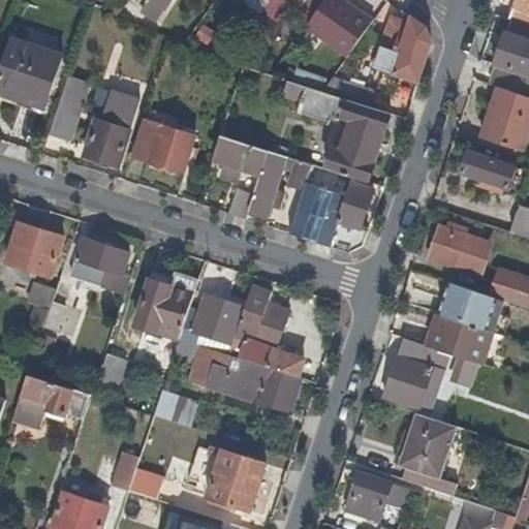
[(95,0),(94,3),(112,14),(118,5),(121,0),(95,0)]
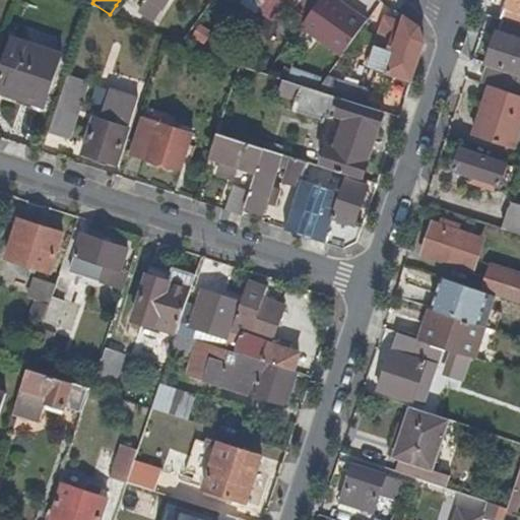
[(149,0),(142,11),(163,25),(172,12),(165,7),(169,0),(149,0)]
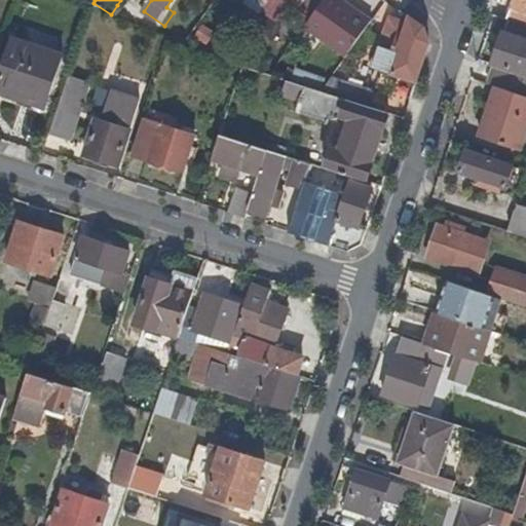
[(324,0),(286,0),(287,1),(287,0),(298,0),(304,4),(298,11),(309,21),(324,0)]
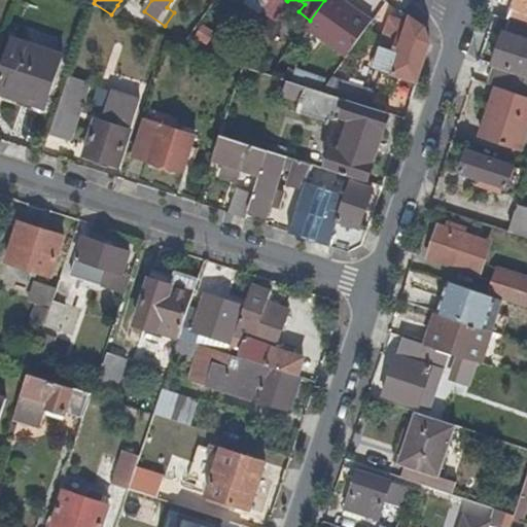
[(342,0),(324,0),(310,21),(306,28),(347,58),(374,23),(342,0)]
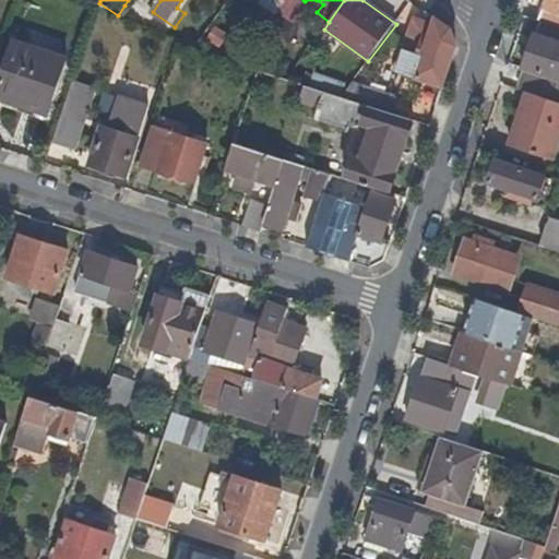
[(558,0),(547,0),(540,23),(542,24),(558,28),(558,0)]
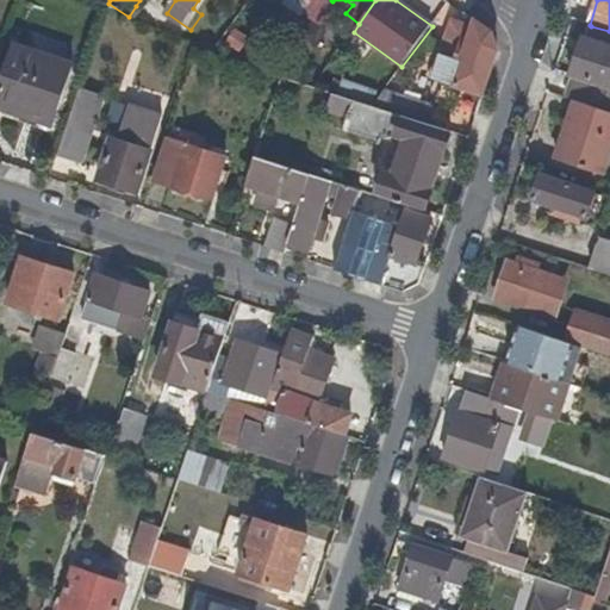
[(142,11),(136,6),(129,17),(135,19),(142,11)]
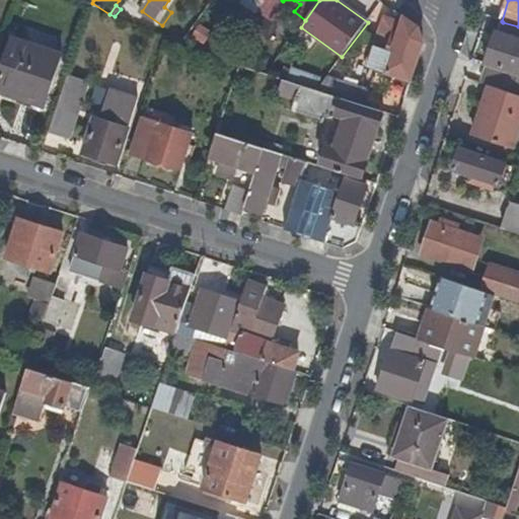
[(411,82),(424,44),(419,29),(405,19),(402,26),(396,23),(397,21),(384,17),(367,67),(371,69),(411,82)]
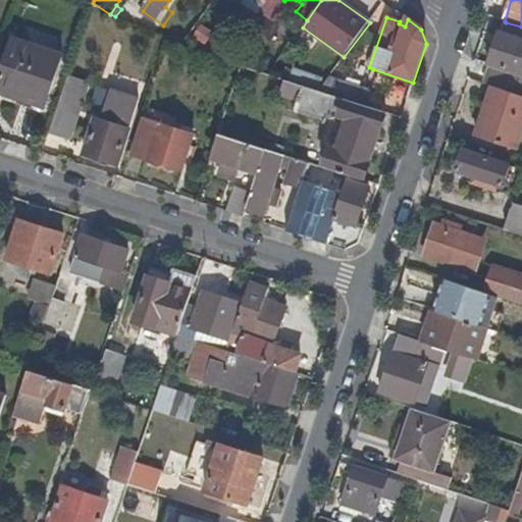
[(207,46),(215,33),(198,21),(190,35),(207,46)]
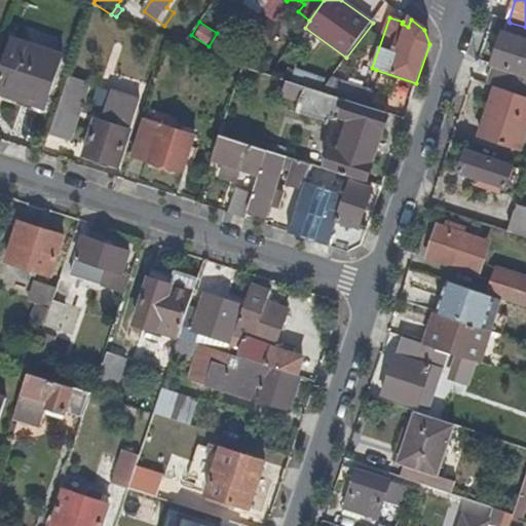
[(495,66),(489,84),(496,86),(525,97),(525,27),(510,23),(505,34),(503,34),(493,65),(495,66)]
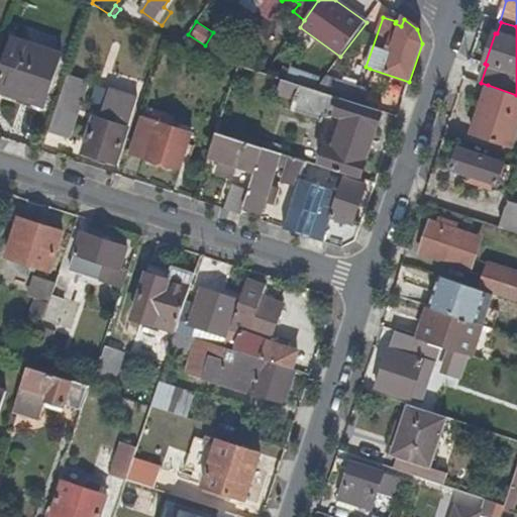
[(0,79),(0,93),(14,98),(16,92),(47,98),(63,53),(14,36),(0,79)]
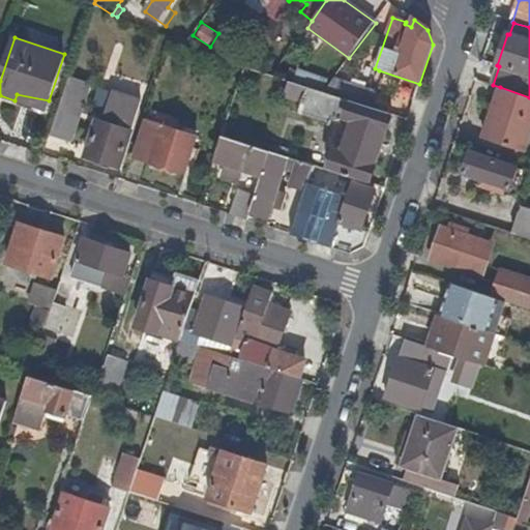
[(289,68),(286,81),(287,81),(324,93),(332,82),(289,68)]
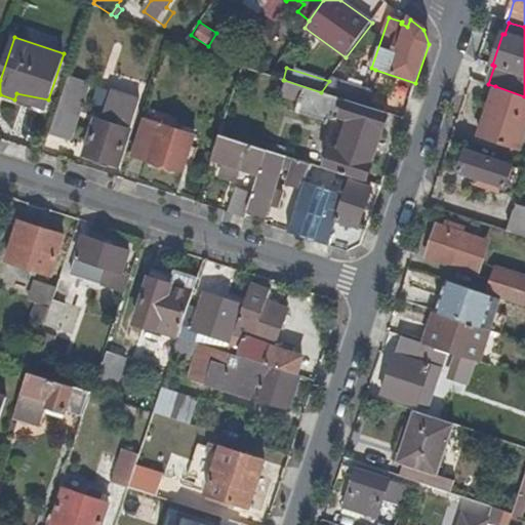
[(72,78),(52,134),(72,140),(91,84),(72,78)]
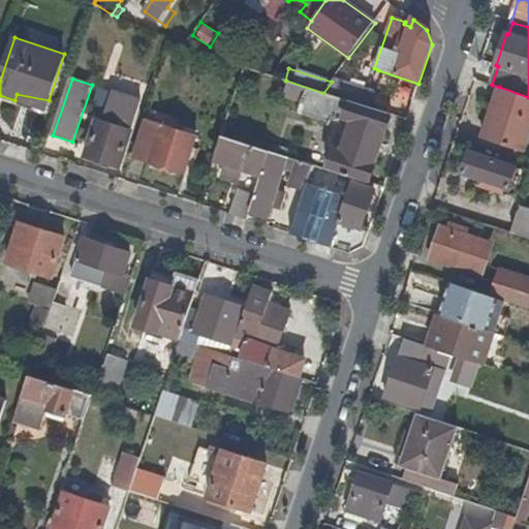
[(377,92),(334,79),(332,82),(323,93),(372,109),(377,92)]
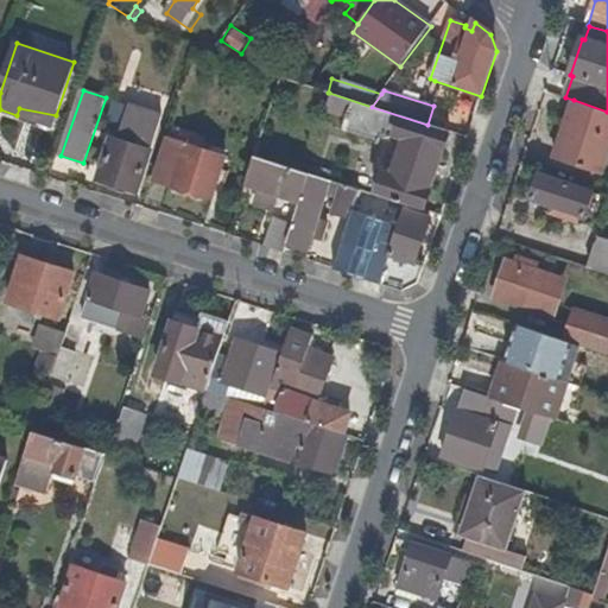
[(385,172),(377,195),(407,204),(424,210),(425,210),(451,132),(428,125),(372,107),(329,93),(325,111),(348,118),(343,131),(380,143),(381,138),(394,137),(404,139),(392,175),(385,172)]
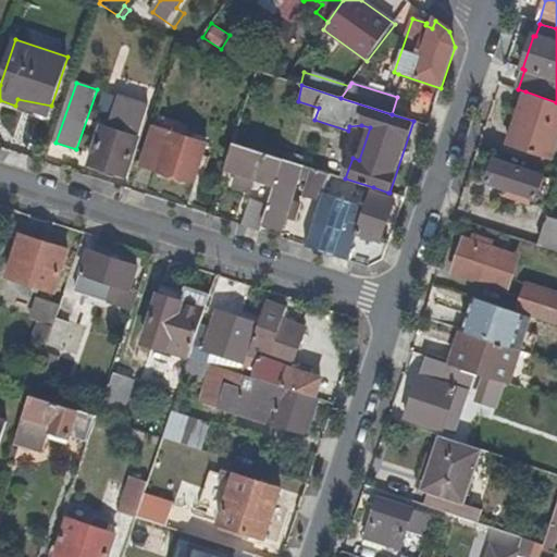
[(552,159),(556,143),(556,102),(525,91),(508,144),(552,159)]
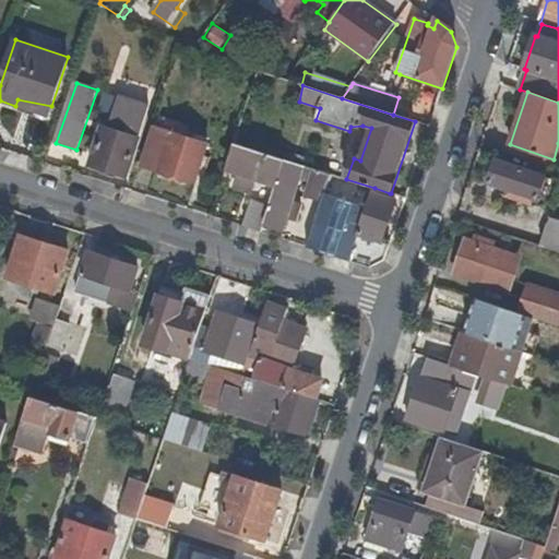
[(18,99),(15,106),(48,117),(51,106),(18,99)]
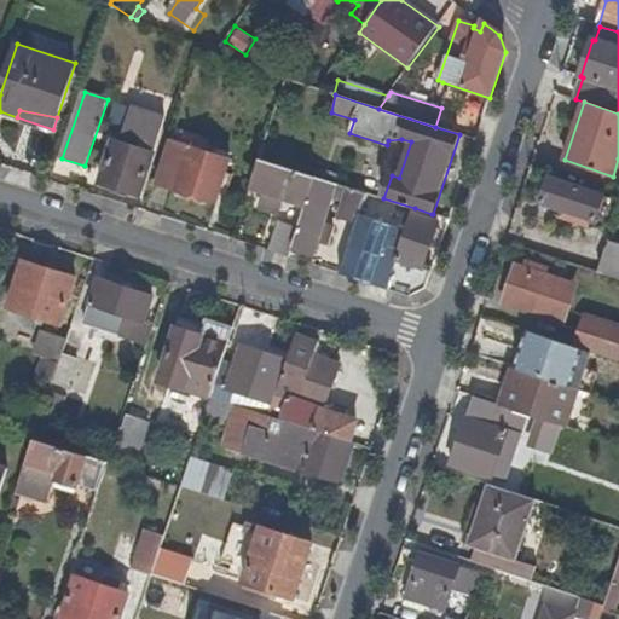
[(115,142),(100,183),(140,196),(158,143),(139,136),(134,146),(115,142)]
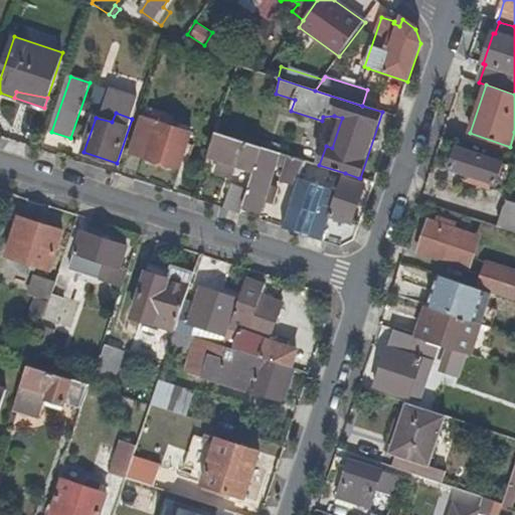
[(144,119),(133,153),(180,169),(191,134),(144,119)]
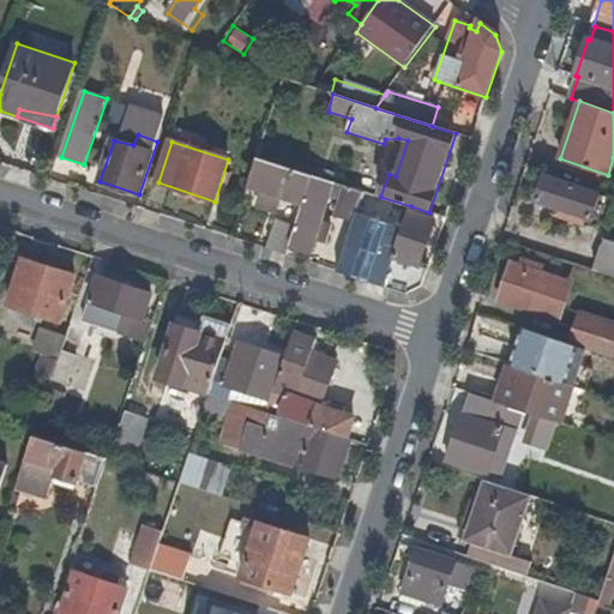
[(282,222),(272,251),(288,256),(290,247),(309,253),(313,239),(326,242),(331,224),(320,222),(324,209),(320,209),(324,197),(339,202),(336,215),(354,221),(365,192),(258,157),(248,187),(263,191),(258,206),(275,212),(280,197),(304,205),(296,227),(282,222)]
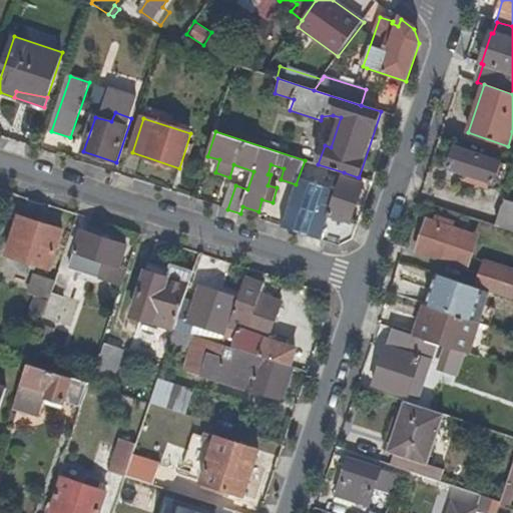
[(456,148),(449,168),(493,183),(500,163),(456,148)]
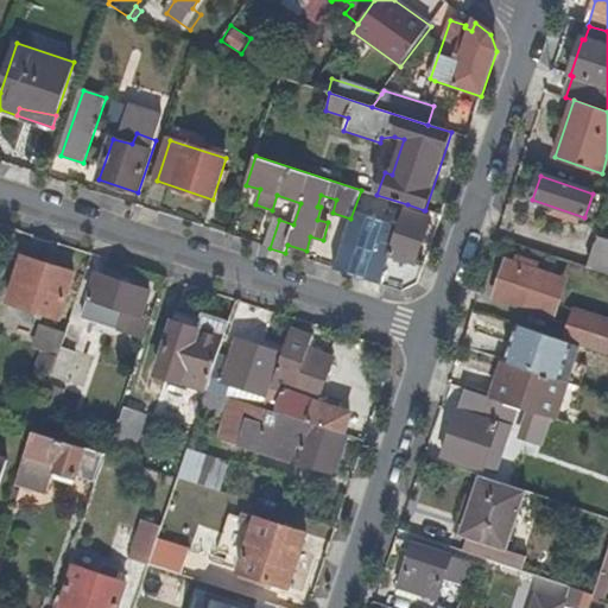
[(361,190),(350,219),(334,268),(381,284),(391,255),(406,210),(407,204),(377,195),(361,190)]
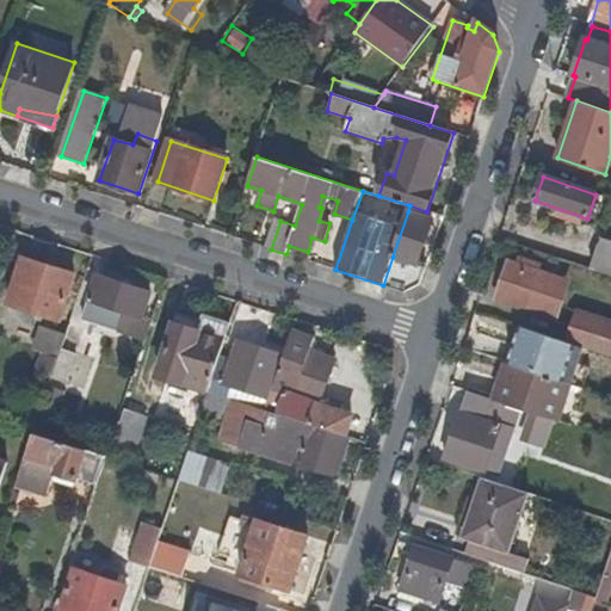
[(426,211),(409,205),(408,211),(425,217),(426,211)]
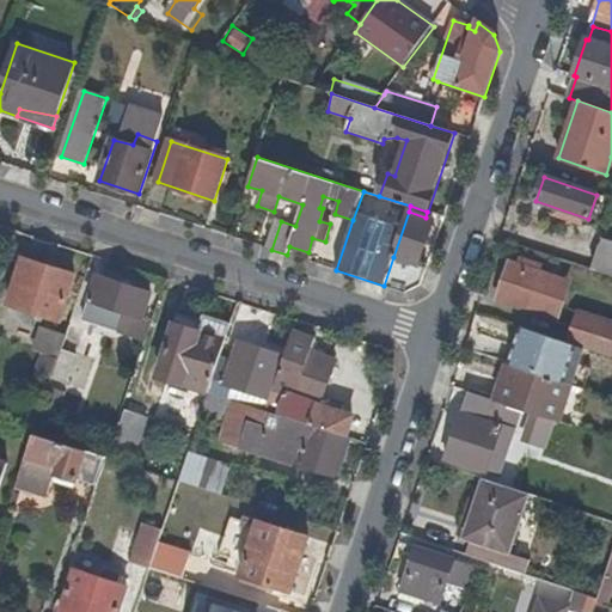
[(426,218),(409,212),(393,257),(418,265),(433,220),(426,218)]
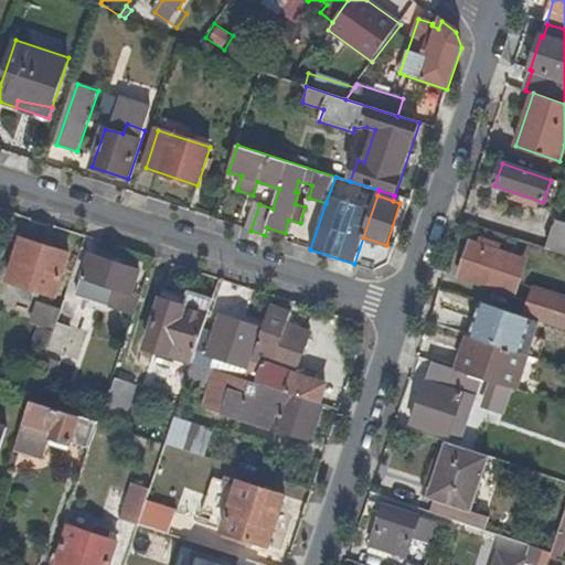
[(564,225),(558,223),(548,251),(564,256),(564,225)]
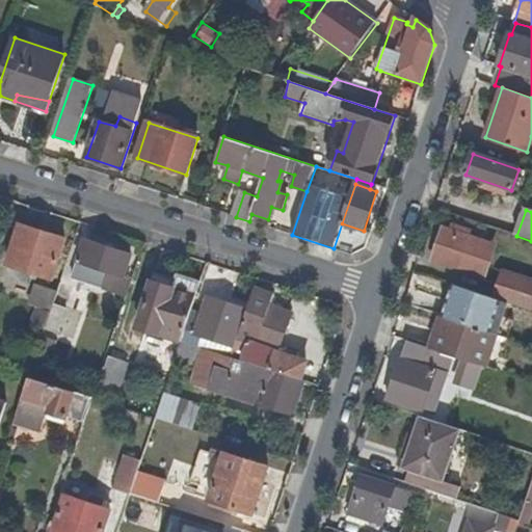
[(371,233),(364,231),(342,223),(334,248),(352,255),(367,248),(371,233)]
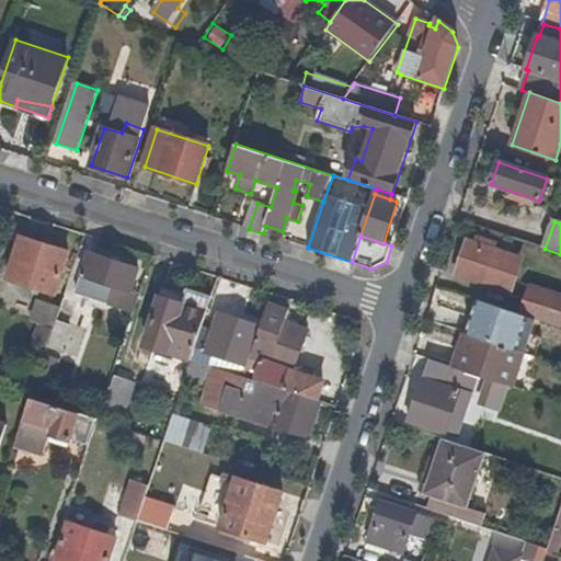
[(24,238),(9,279),(55,295),(69,253),(24,238)]
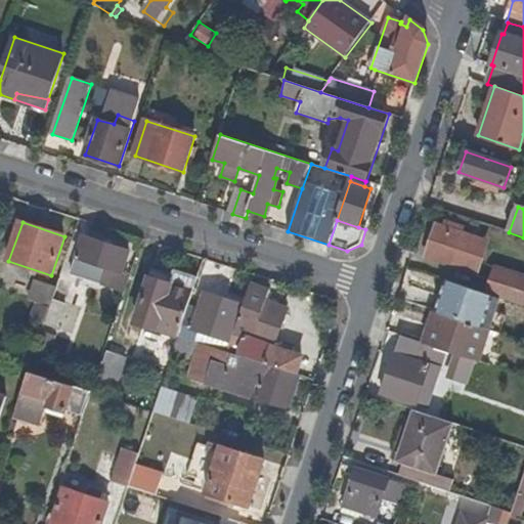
[(438,226),(427,257),(476,274),(489,244),(483,242),(473,238),(463,235),(465,228),(446,222),(444,228),(438,226)]
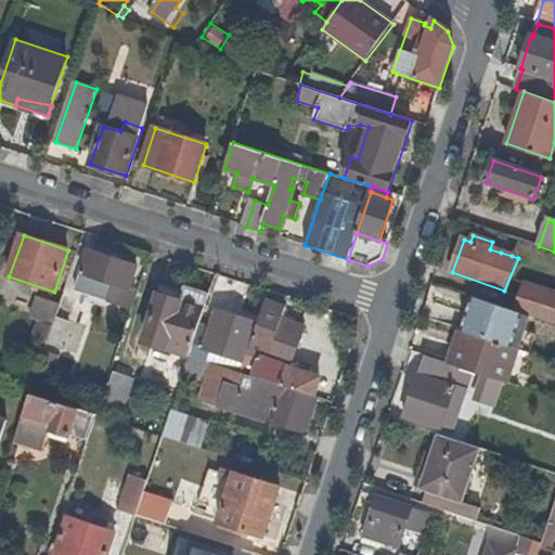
[(138,266),(90,252),(77,292),(108,301),(114,284),(130,289),(138,266)]
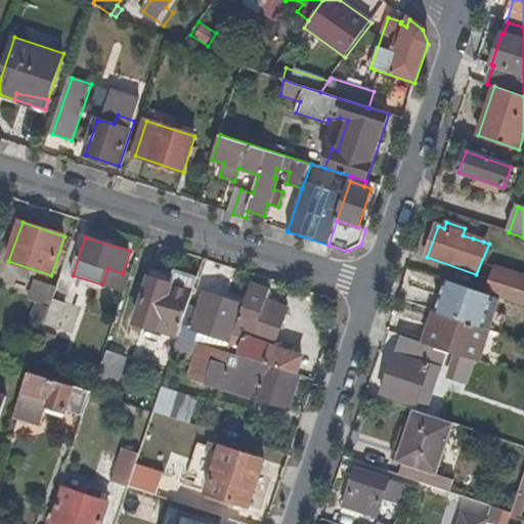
[(107,268),(102,285),(125,293),(131,275),(123,273),(107,268)]
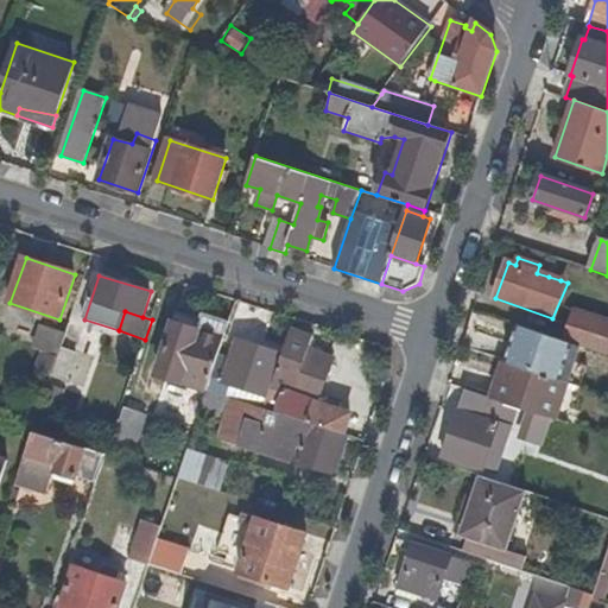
[(158,374),(208,391),(220,356),(226,339),(200,330),(203,321),(178,312),(158,374)]
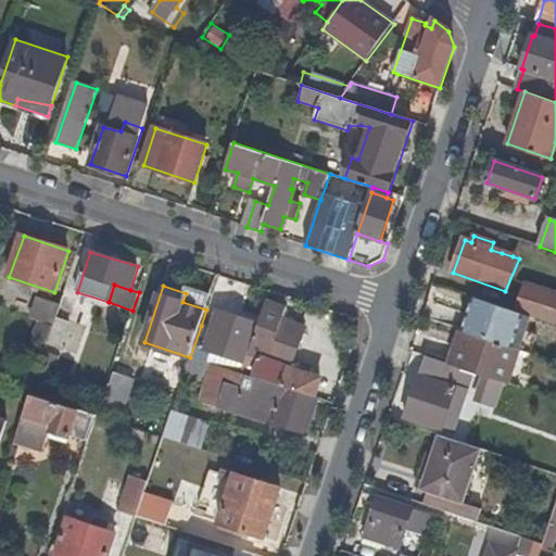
[(182,302),(206,310),(212,293),(188,286),(186,293),(182,302)]
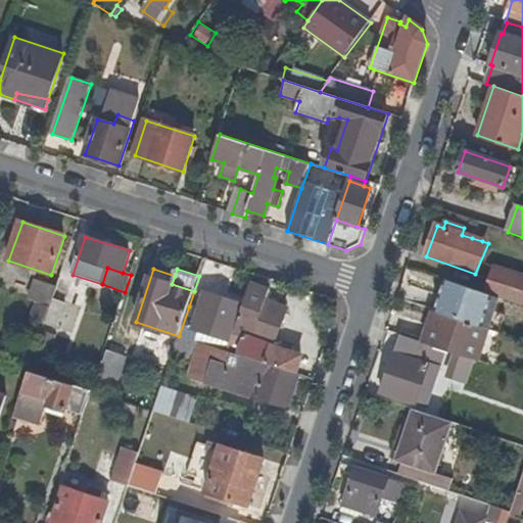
[(522,278),(494,269),(485,295),(522,307),(522,278)]
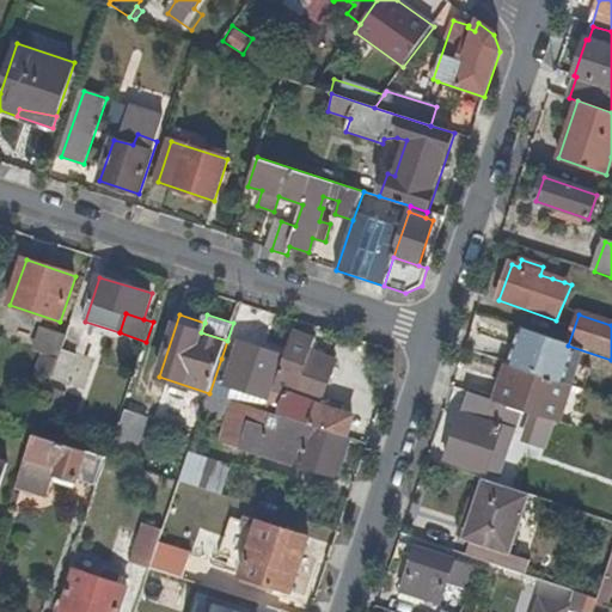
[(32,350),(42,354),(59,360),(61,352),(67,335),(41,326),(32,350)]
